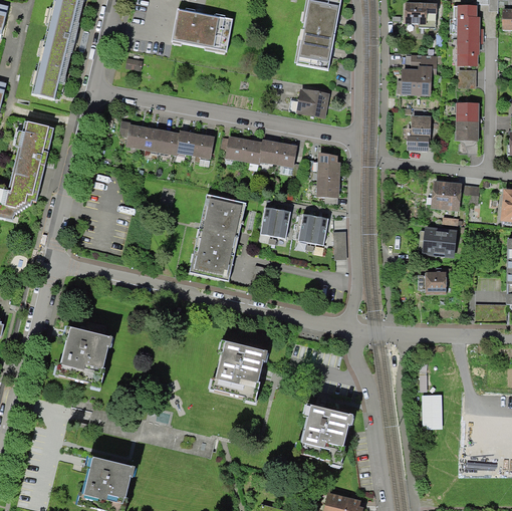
[(57,0),(36,92),(56,98),(60,82),(64,84),(84,0),(57,0)]
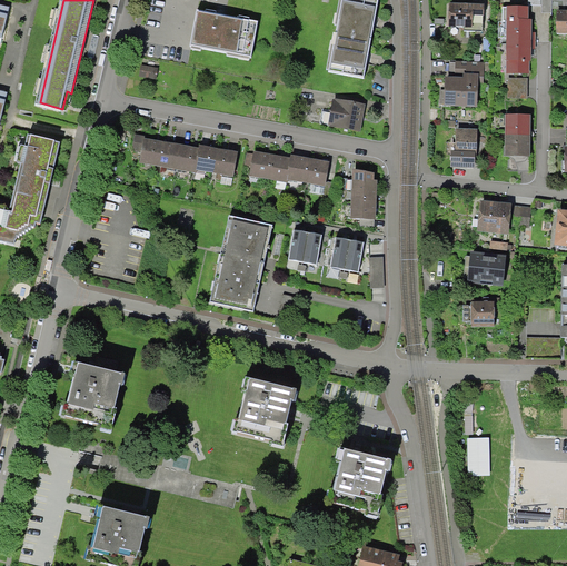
[(339,0),(327,68),(362,76),(378,1),(372,0),(339,0)]
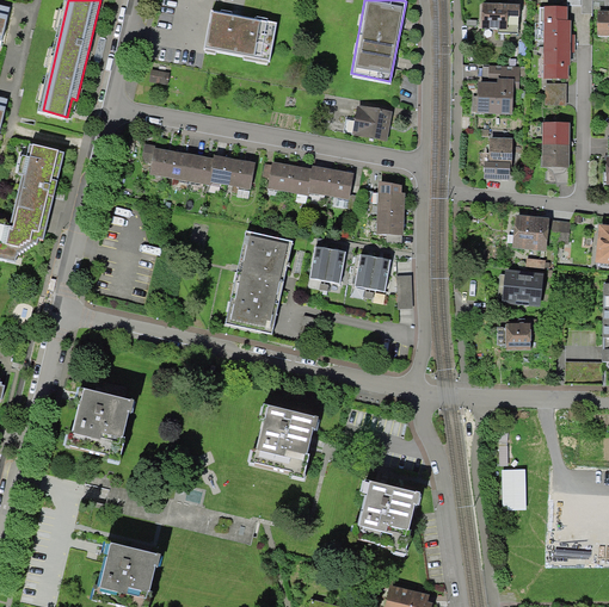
[(520,1),(480,1),(480,29),(506,29),(506,16),(520,16),(520,1)]
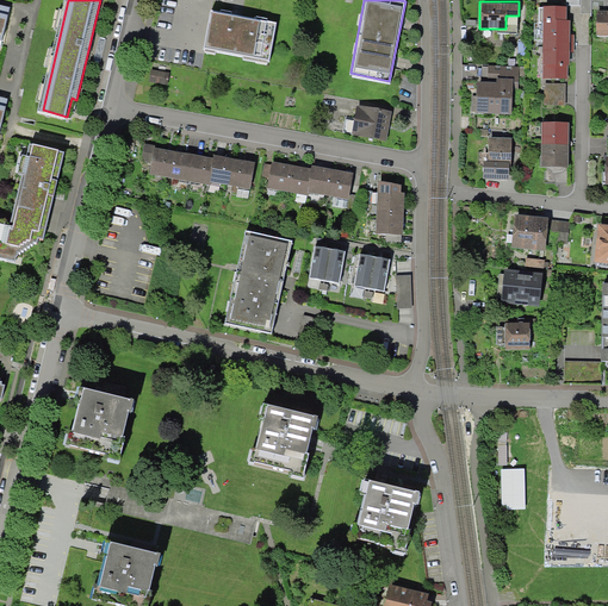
[(277,22),(210,10),(204,50),(270,62),(277,22)]
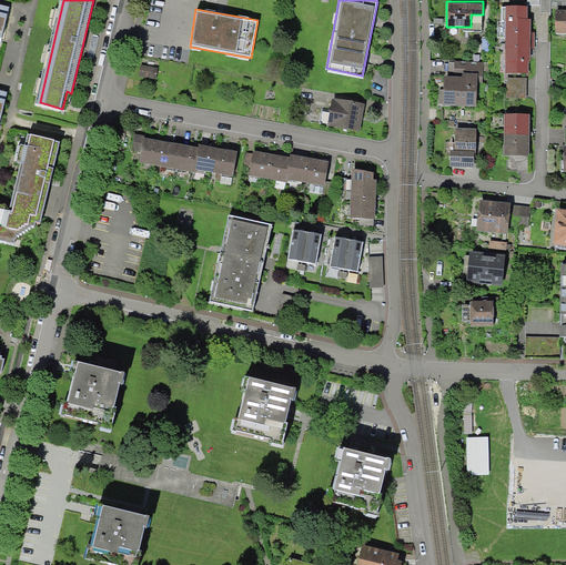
[(565,10),(555,10),(555,33),(565,32),(565,10)]
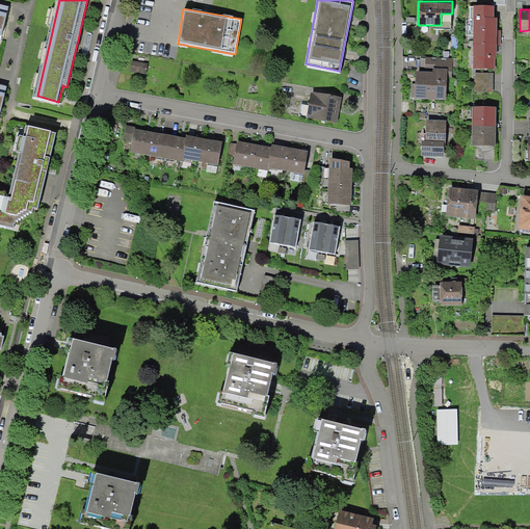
[(495,18),(472,18),(472,65),(495,65),(495,18)]
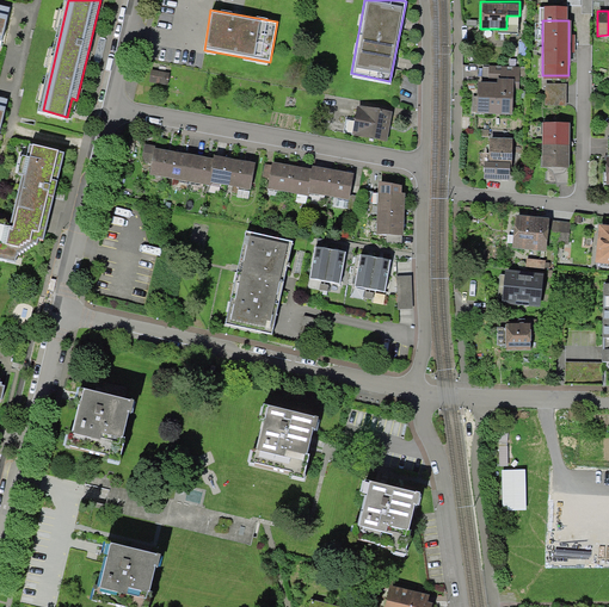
[(487,79),(477,79),(475,112),(512,112),(514,87),(518,87),(520,63),(487,63),(487,79)]
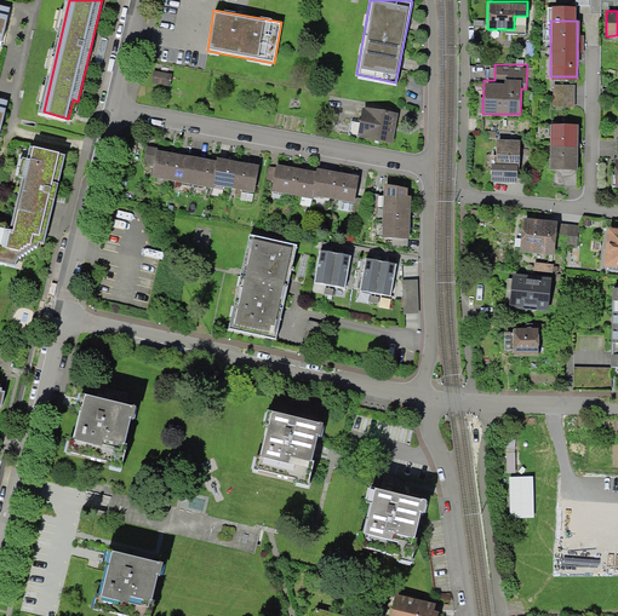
[(169,70),(152,69),(150,81),(167,84),(169,70)]
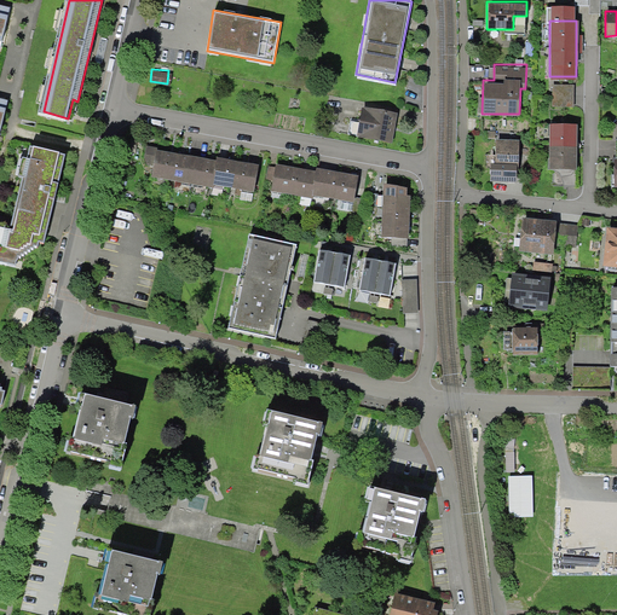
[(396,111),(361,105),(356,137),(391,143),(396,111)]
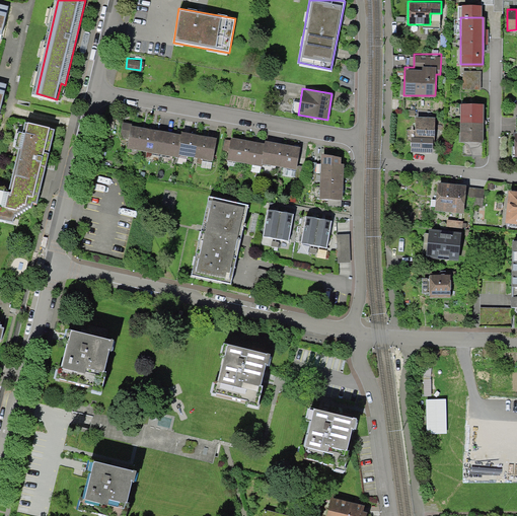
[(485,103),(460,102),(458,141),(484,142),(485,103)]
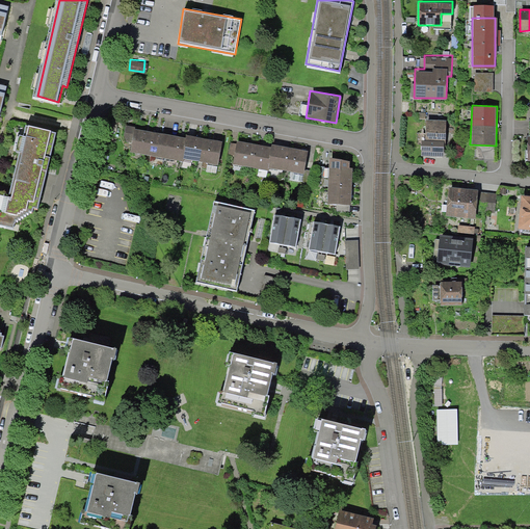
[(447,120),(425,118),(424,144),(446,146),(447,120)]
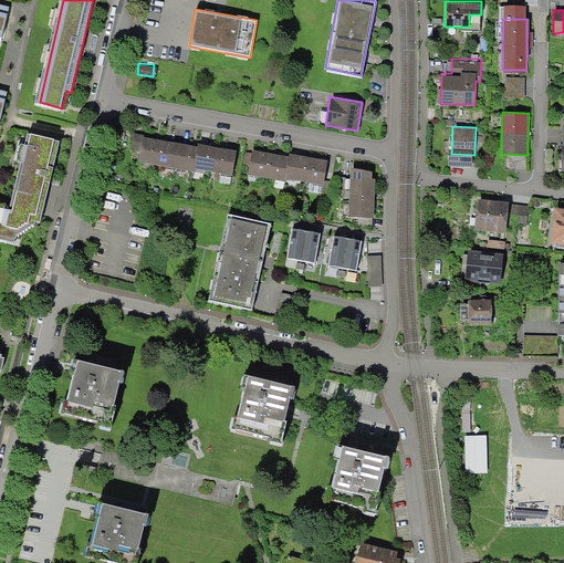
[(0,236),(12,239),(12,235),(33,222),(33,217),(38,219),(58,137),(25,129),(7,206),(0,204),(0,236)]
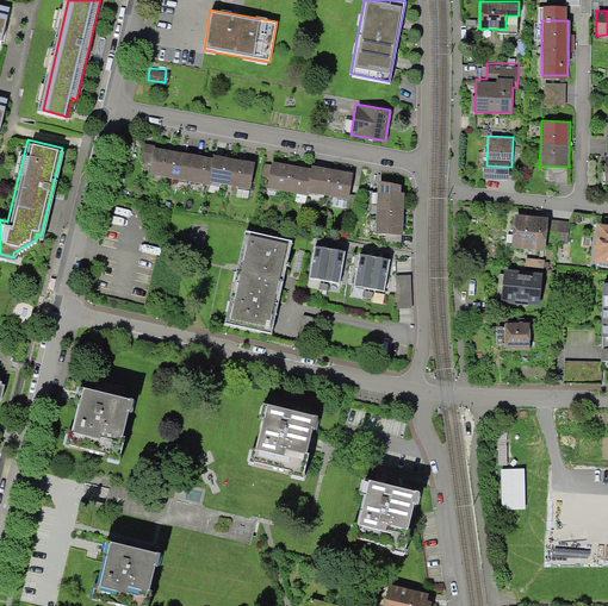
[(213,158),(154,148),(149,173),(209,183),(209,179),(213,158)]
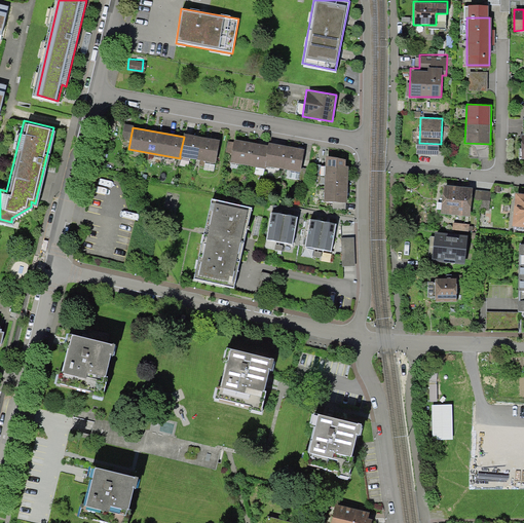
[(184,137),(180,154),(216,161),(220,140),(185,133),(184,137)]
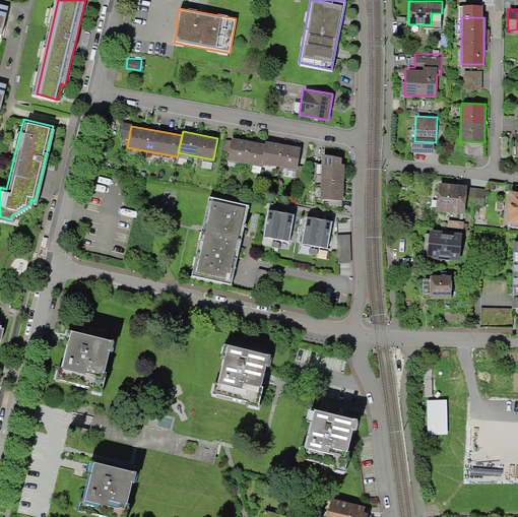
[(265,144),(232,138),(229,159),(261,166),(262,163),(265,144)]
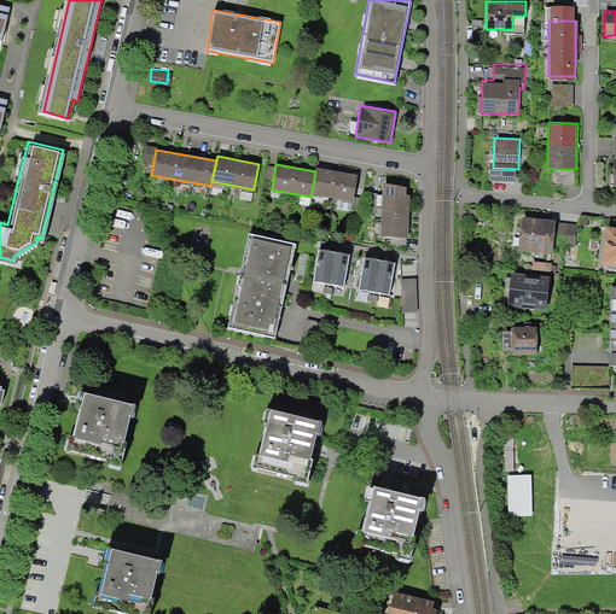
[(315,171),(312,193),(353,200),(358,174),(317,167),(315,171)]
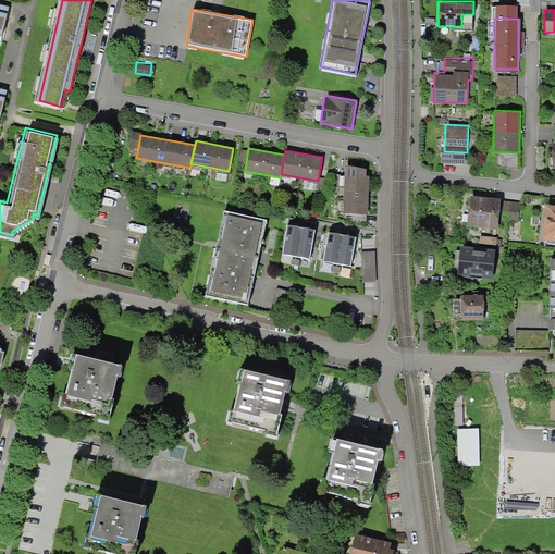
[(369,177),(344,175),(342,213),(367,216),(369,177)]
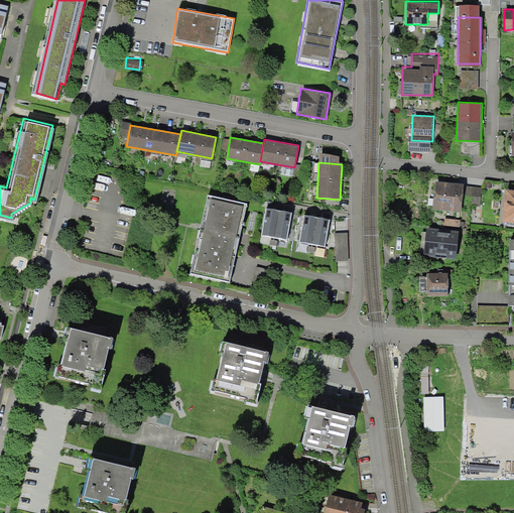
[(464,184),(435,181),(432,210),(461,213),(464,184)]
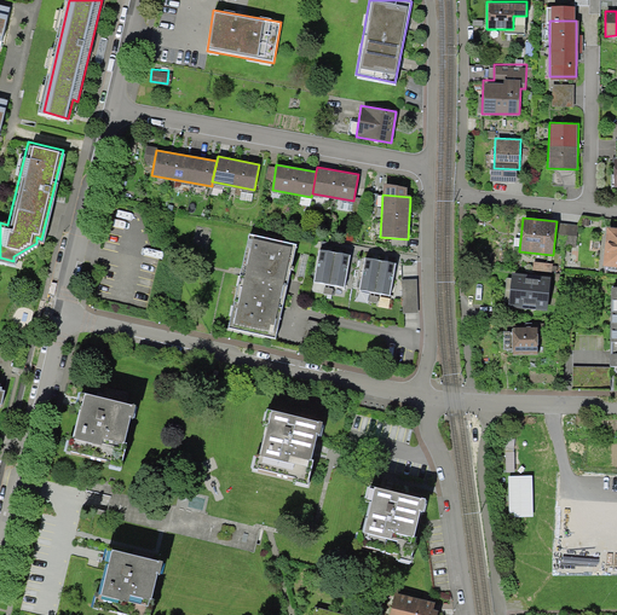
[(616,227),(609,227),(605,267),(616,267),(616,227)]
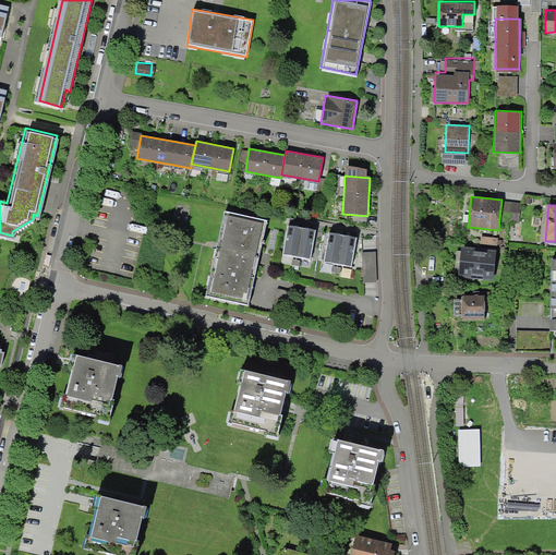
[(266,220),(225,212),(206,297),(249,305),(266,220)]
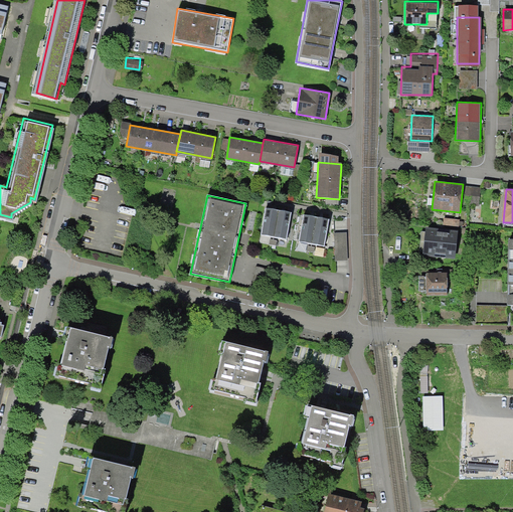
[(292,212),(265,207),(260,233),(286,239),(292,212)]
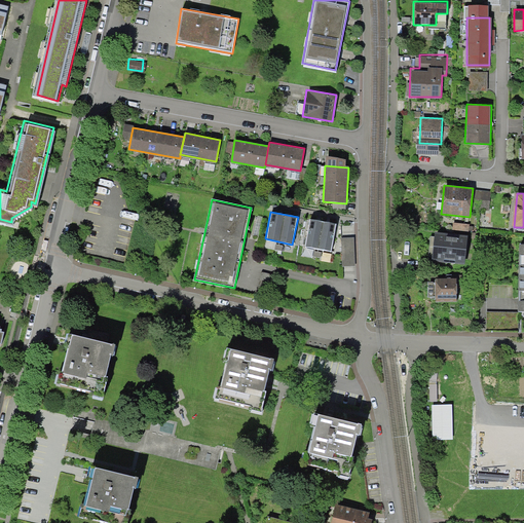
[(337,223),(307,218),(302,246),(332,251),(337,223)]
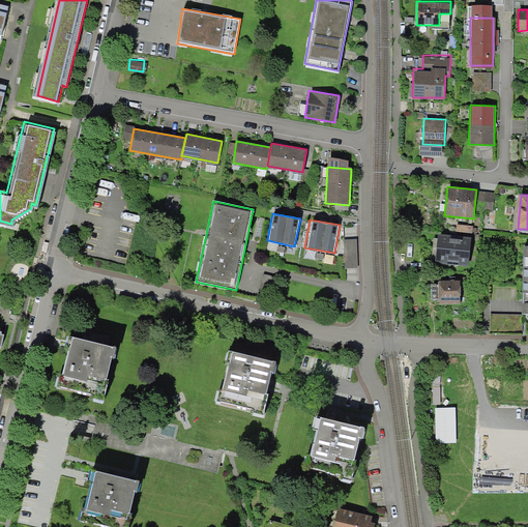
[(471,236),(438,233),(436,262),(469,265),(471,236)]
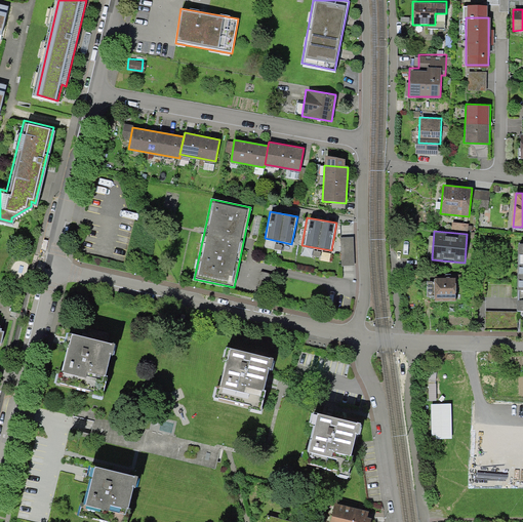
[(455,277),(435,277),(435,298),(455,298),(455,277)]
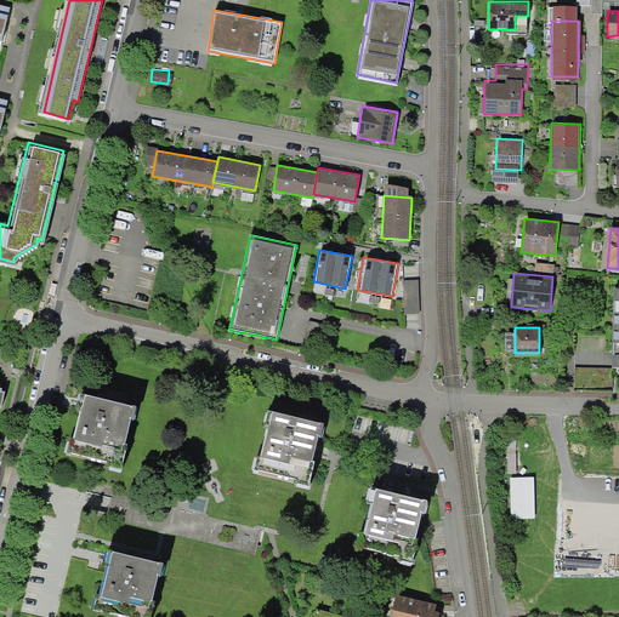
[(611,365),(572,365),(572,384),(611,386),(611,365)]
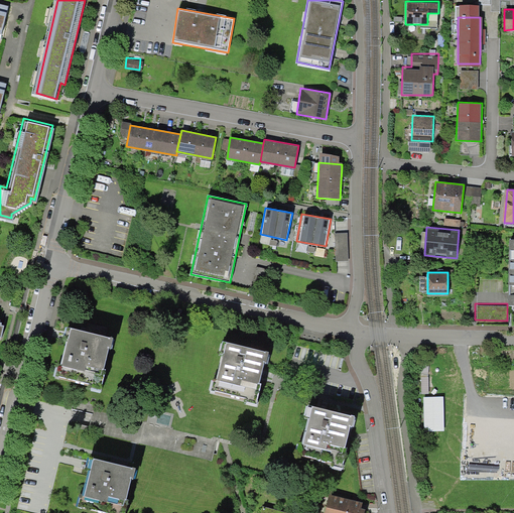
[(107,378),(116,340),(77,331),(68,368),(107,378)]
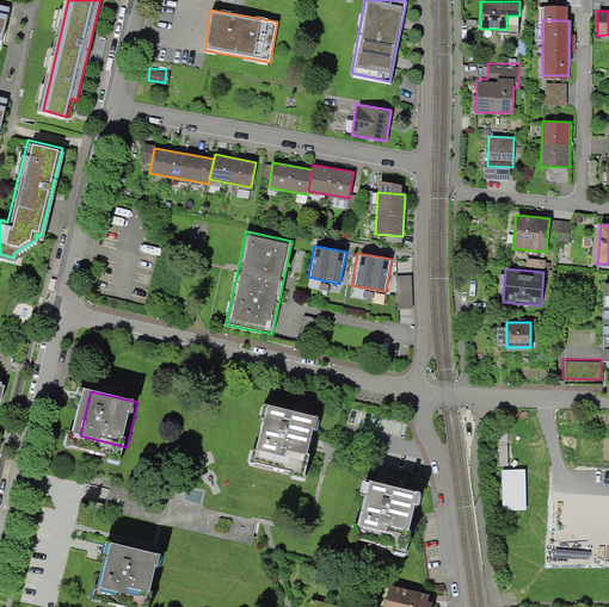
[(321,417),(275,407),(265,451),(312,462),(321,417)]
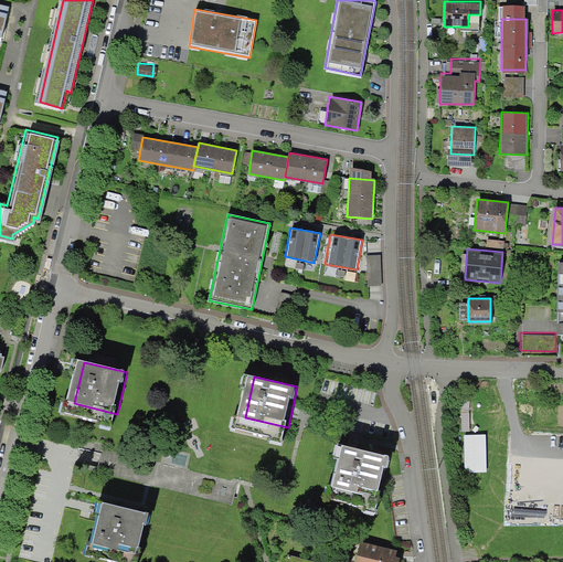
[(393,457),(348,446),(338,488),(384,498),(393,457)]
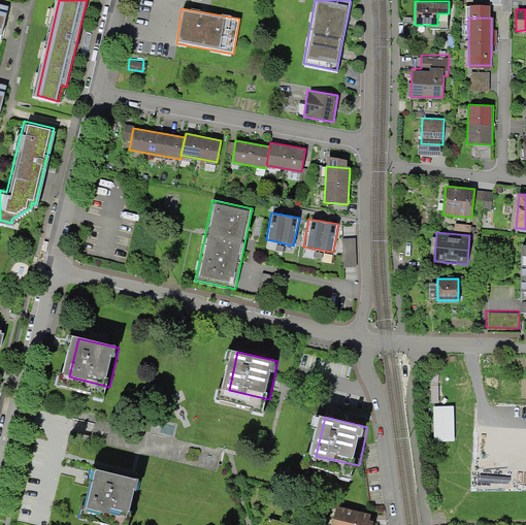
[(141,482),(100,471),(92,509),(132,519),(141,482)]
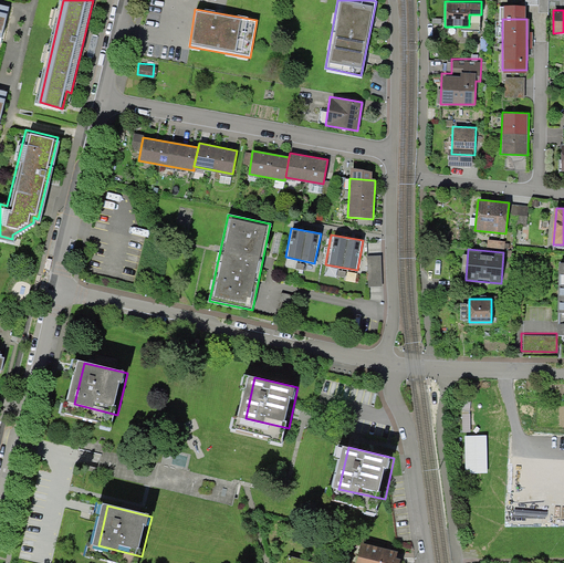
[(352,562),(396,562),(398,555),(393,553),(395,546),(358,539),(352,562)]
